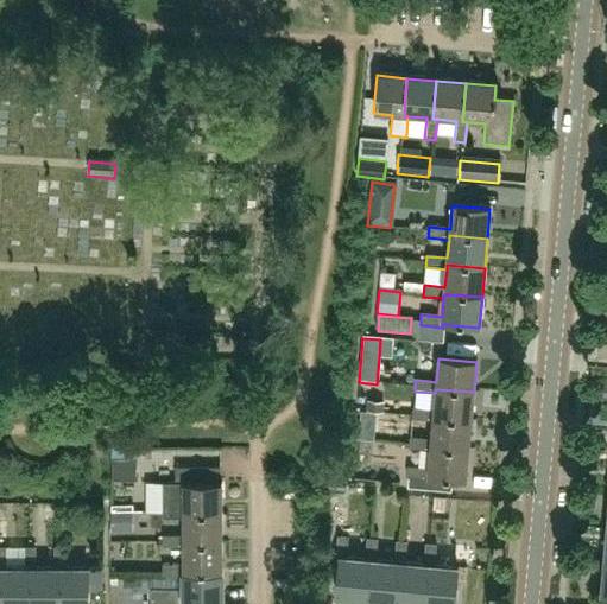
[(470,421),(474,392),(435,389),(435,393),(434,412),(412,409),(411,420),(432,423),(432,418),(470,421)]
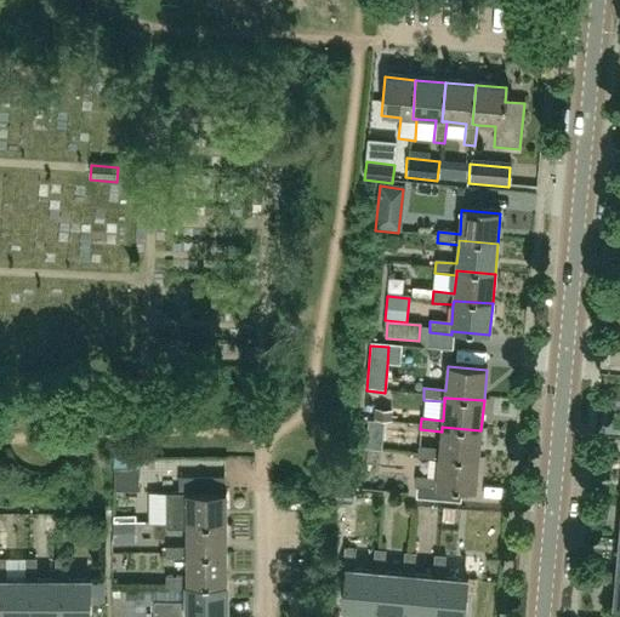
[(439,457),(478,461),(481,430),(442,427),(442,432),(441,451),(419,449),(417,460),(439,462),(439,457)]
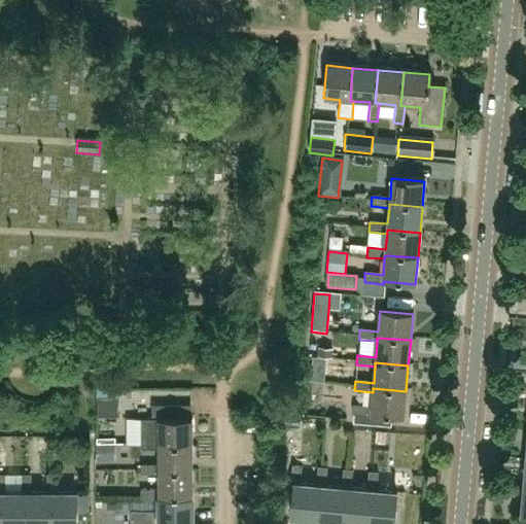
[(404,417),(406,391),(373,388),(373,392),(371,408),(353,407),(352,416),(354,416),(371,417),(372,414),(404,417)]
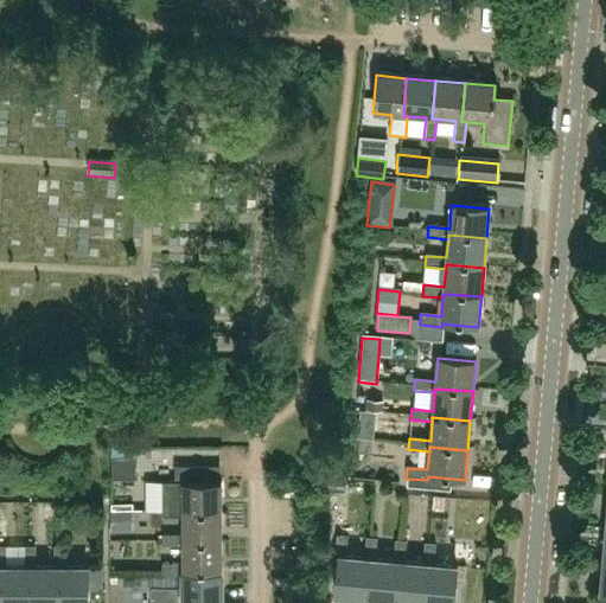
[(136,463),(112,462),(112,482),(136,483),(136,463)]
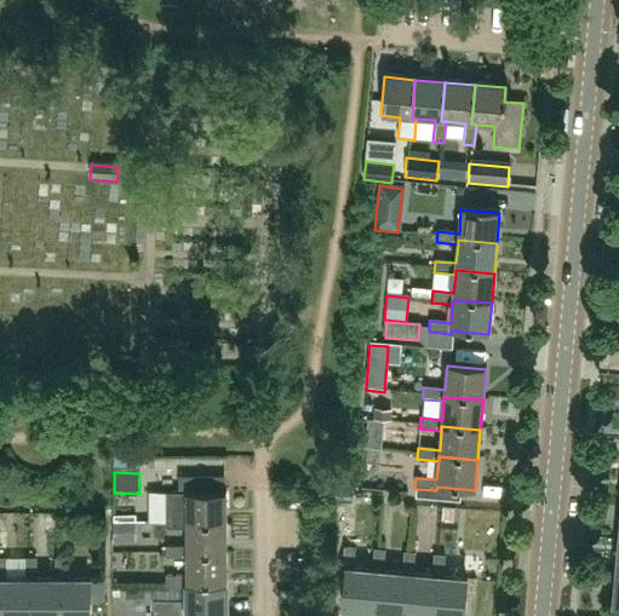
[(187,525),(227,525),(227,494),(215,494),(215,479),(181,479),(181,495),(166,495),(166,529),(187,529),(187,525)]
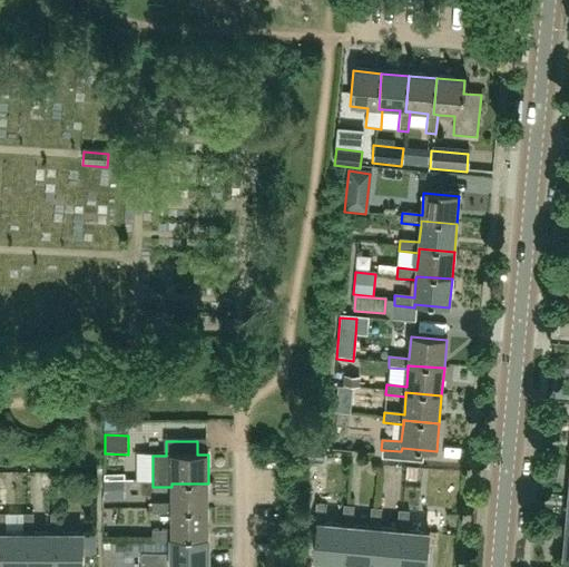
[(401,451),(383,450),(383,459),(401,460),(401,451)]
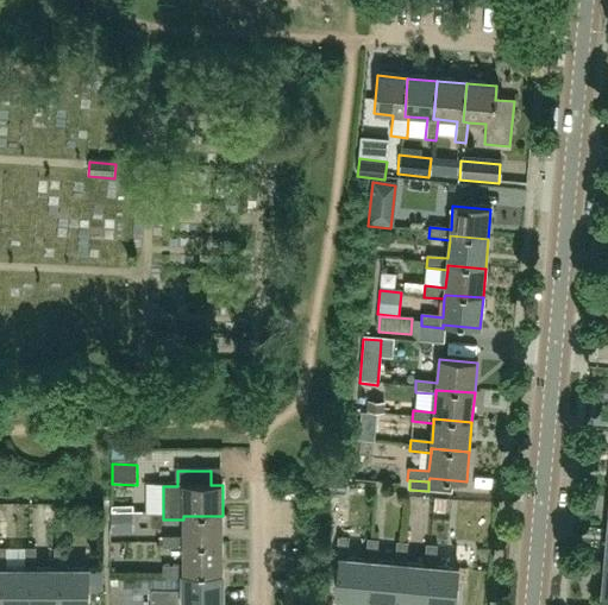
[(183,542),(221,542),(223,516),(183,516),(183,520),(183,539),(163,539),(163,549),(183,549),(183,542)]
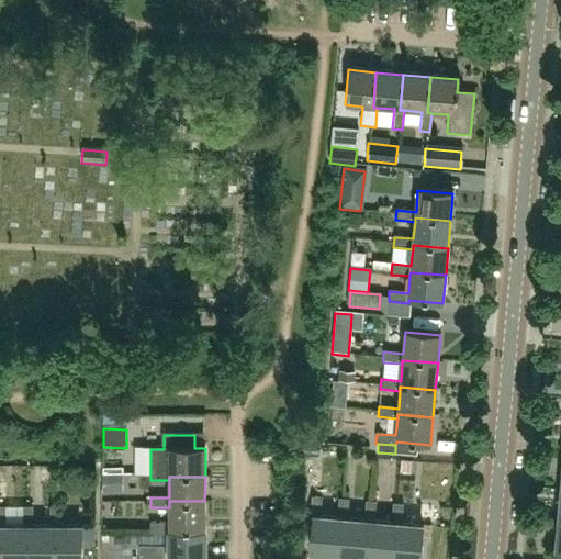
[(102,493),(123,493),(123,478),(102,478),(102,493)]
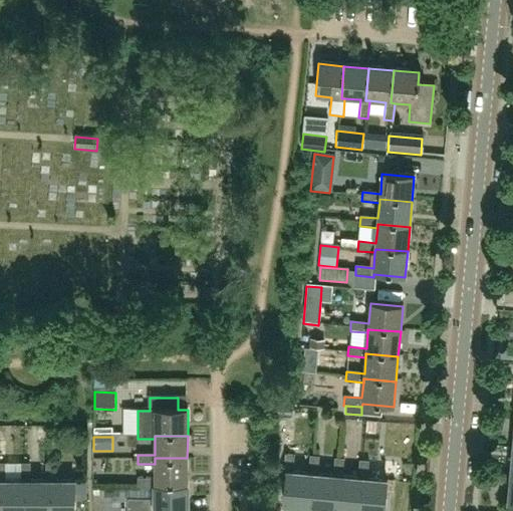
[(311,475),(308,475),(292,473),(294,456),(285,455),(283,473),(286,474),(283,505),(308,507),(311,475)]
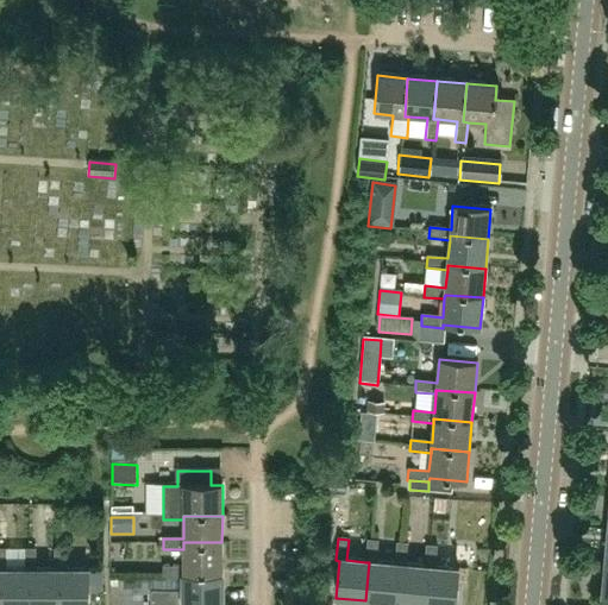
[(399,565),(395,565),(376,563),(378,542),(367,541),(365,562),(369,562),(365,600),(395,603),(399,565)]
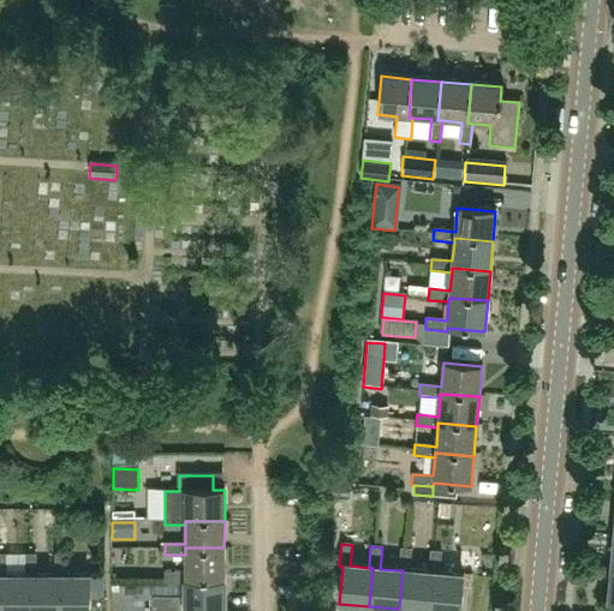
[(185,580),(224,580),(224,547),(185,547),(185,555),(185,574),(165,574),(165,585),(185,585),(185,580)]
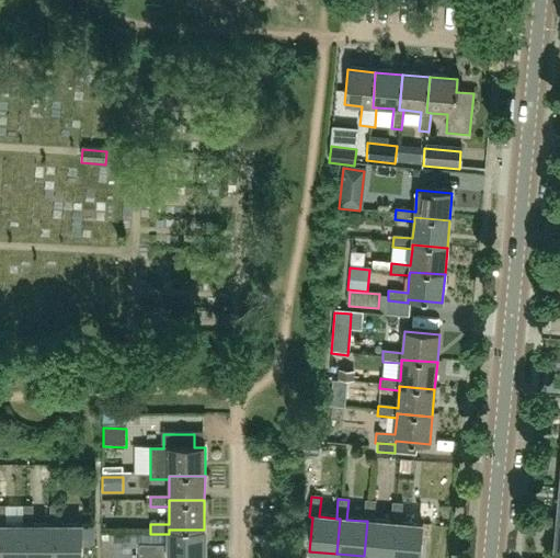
[(395,524),(390,523),(374,522),(375,502),(365,501),(364,521),(367,521),(364,556),(373,557),(391,557),(395,524)]
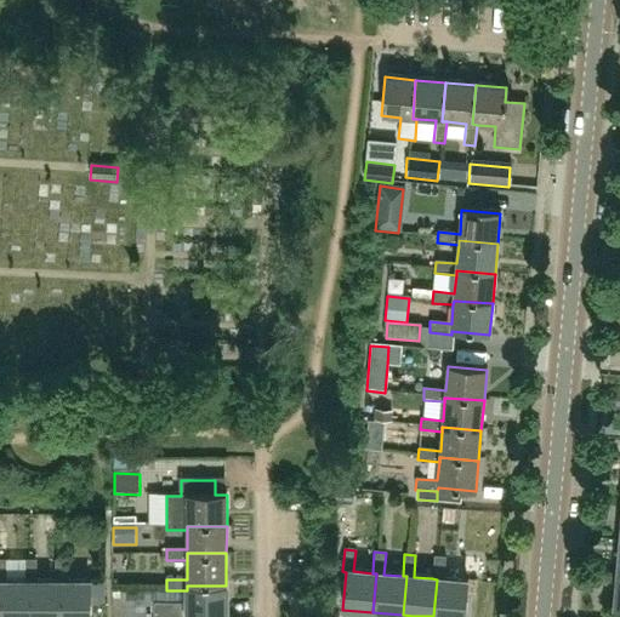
[(434,558),(432,578),(437,580),(433,616),(464,616),(467,582),(443,580),(445,558),(434,558)]
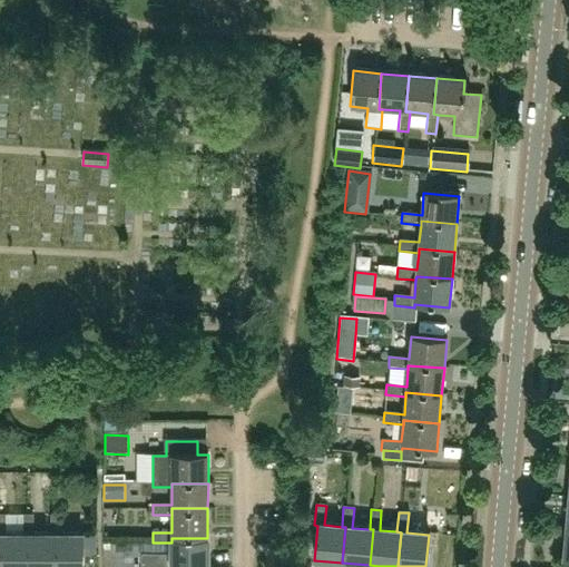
[(27,566),(27,535),(22,535),(6,535),(6,516),(0,515),(0,566),(27,566)]
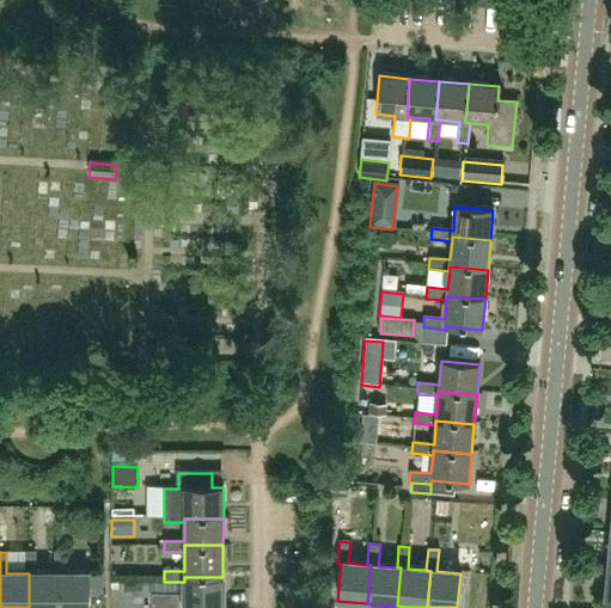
[(57,607),(59,573),(54,573),(36,573),(36,553),(24,553),(24,573),(29,573),(29,607),(57,607)]
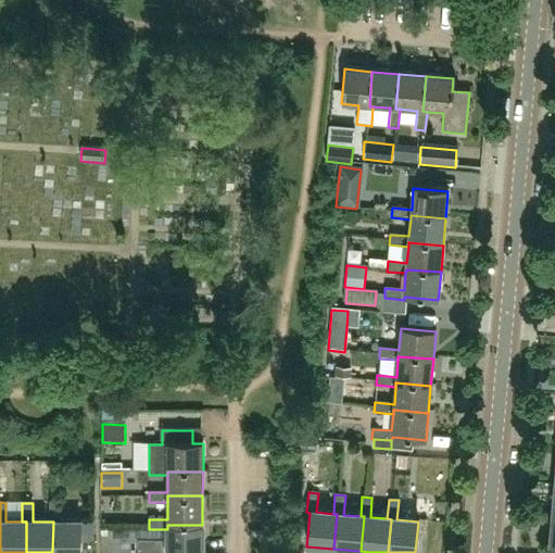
[(53,522),(52,552),(80,552),(80,522),(59,522),(59,503),(49,503),(49,522),(53,522)]
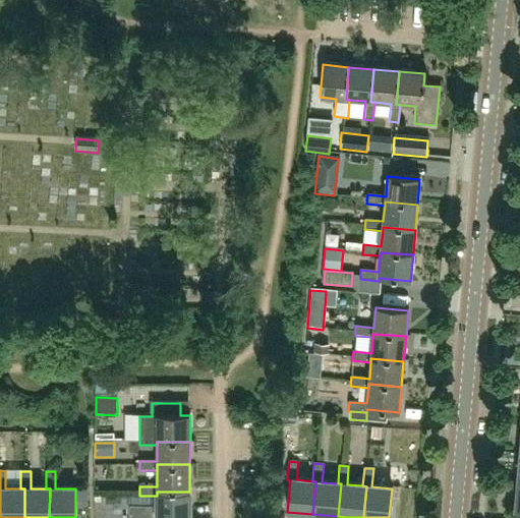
[(157,492),(157,496),(157,507),(129,507),(128,517),(189,517),(189,492),(157,492)]
